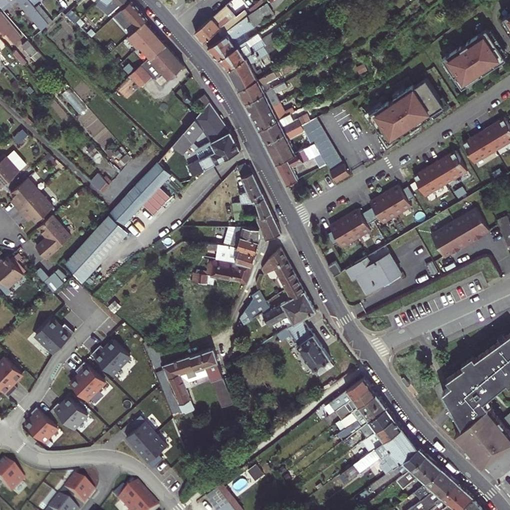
[(43,29),(47,25),(34,9),(33,8),(26,0),(0,0),(0,10),(12,0),(16,0),(26,11),(27,10),(43,29)]
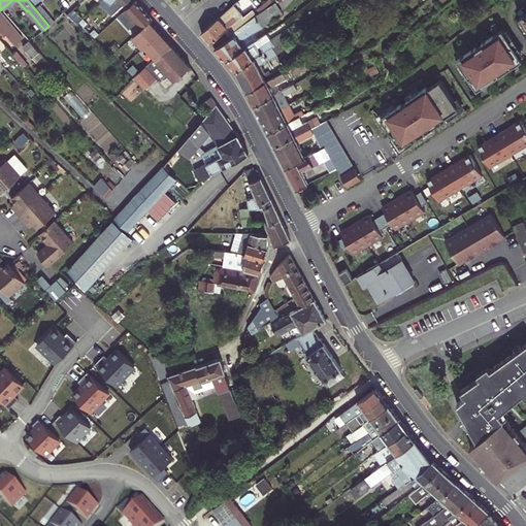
[(27,0),(34,8),(38,5),(36,3),(39,0),(38,0),(27,0)]
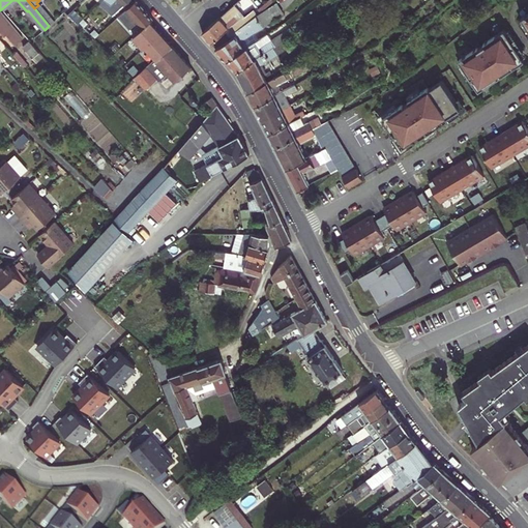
[(111,18),(129,0),(104,0),(99,5),(98,6),(111,18)]
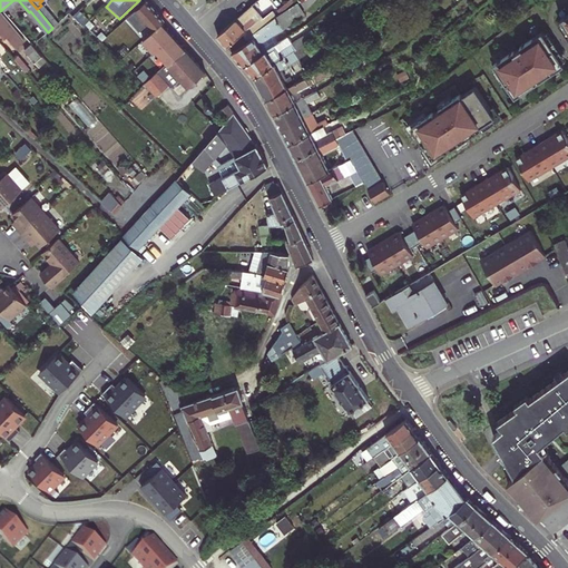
[(144,2),(134,12),(153,32),(160,26),(163,22),(144,2)]
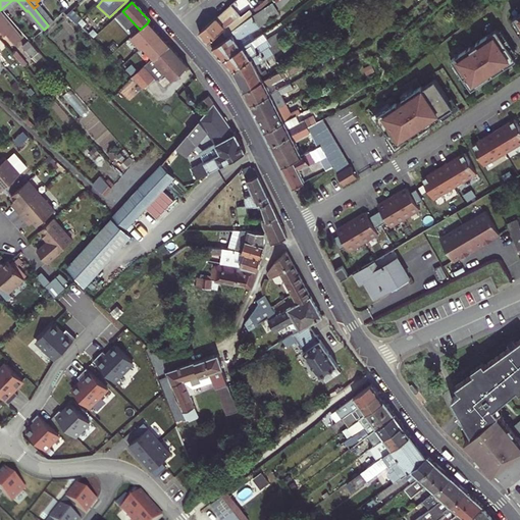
[(277,15),(270,4),(255,15),(262,27),(277,15)]
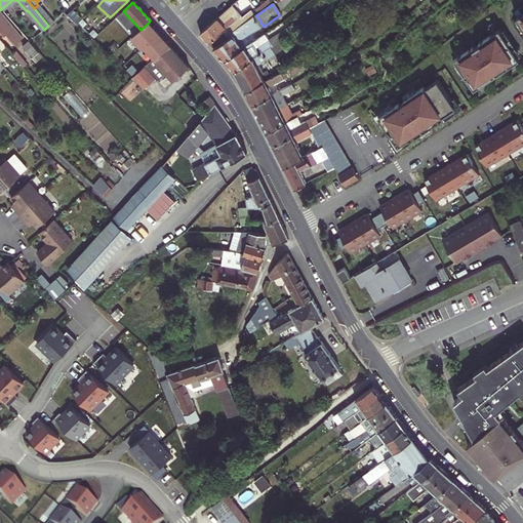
[(48,26),(52,23),(38,6),(35,9),(48,26)]
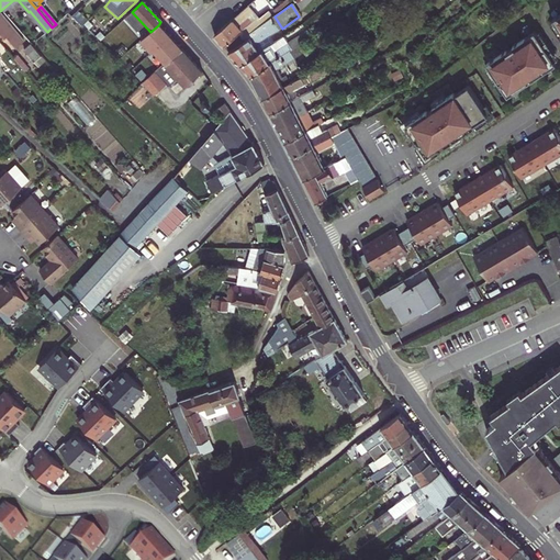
[(80,8),(70,18),(81,28),(90,18),(80,8)]
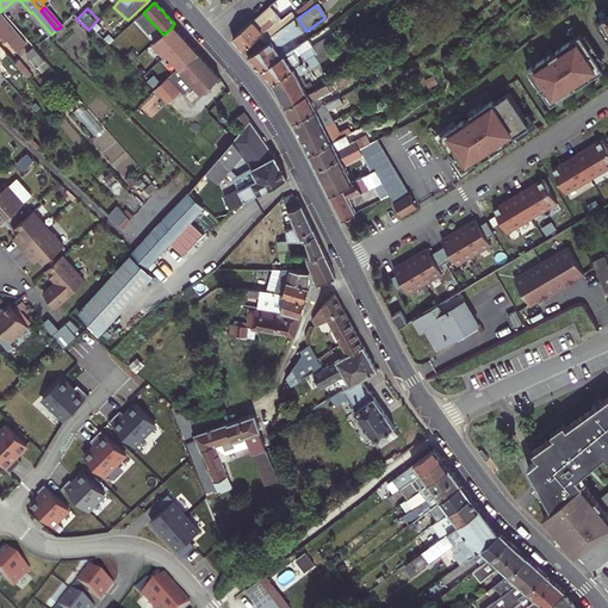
[(267,8),(231,41),(242,53),(256,37),(262,43),(295,20),(290,14),(280,23),(267,8)]
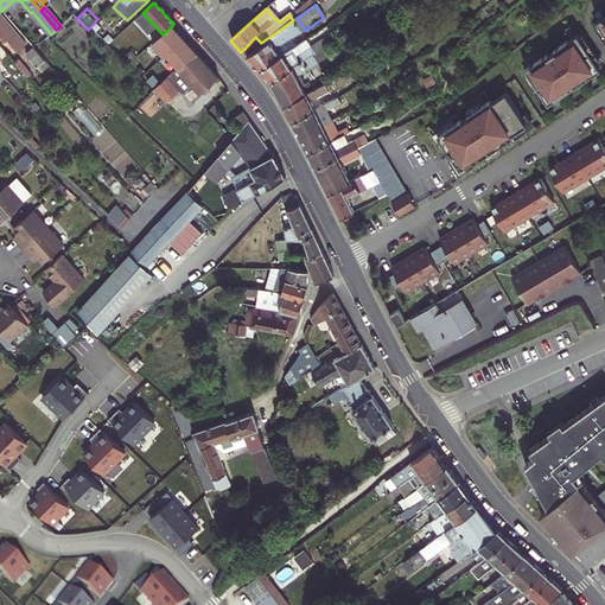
[(25,45),(0,16),(0,39),(4,43),(6,42),(16,53),(25,45)]
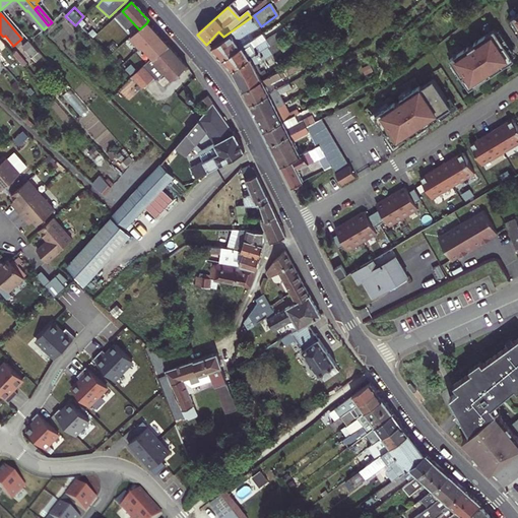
[(258,28),(261,26),(254,15),(251,17),(223,37),(209,48),(221,61),(251,42),(247,36),(258,28)]
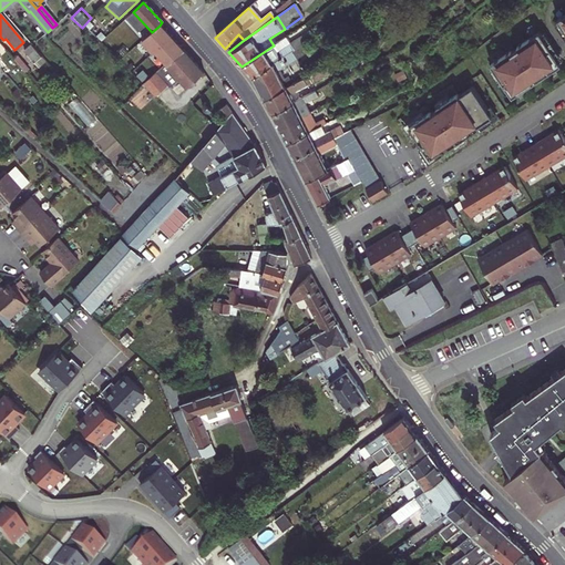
[(152,54),(154,52),(170,38),(160,26),(152,32),(141,42),(152,54)]
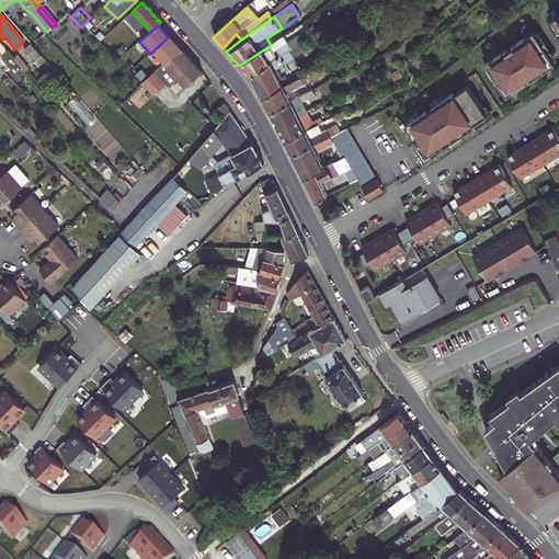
[(556,65),(534,31),(485,64),(506,97),(556,65)]
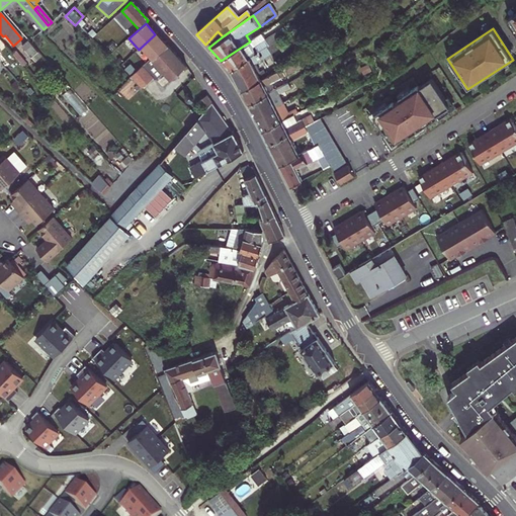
[(230,71),(275,43),(285,35),(282,29),(264,40),(260,35),(250,41),(221,61),(230,71)]
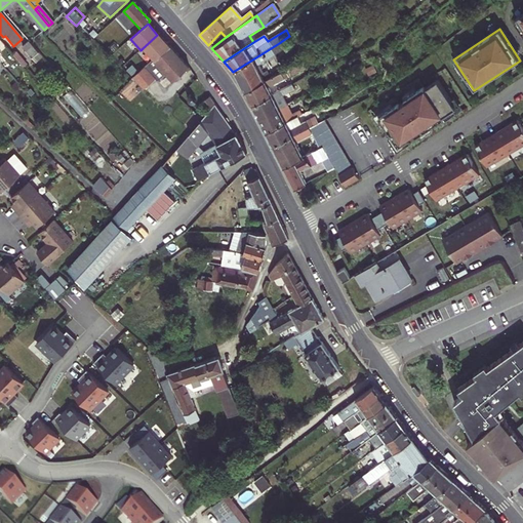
[(220,32),(208,45),(211,48),(226,37),(220,32)]
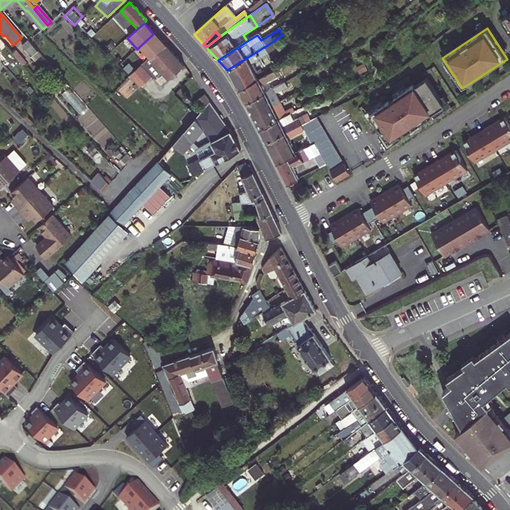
[(157,53),(165,46),(153,34),(139,47),(149,58),(150,60),(157,53)]
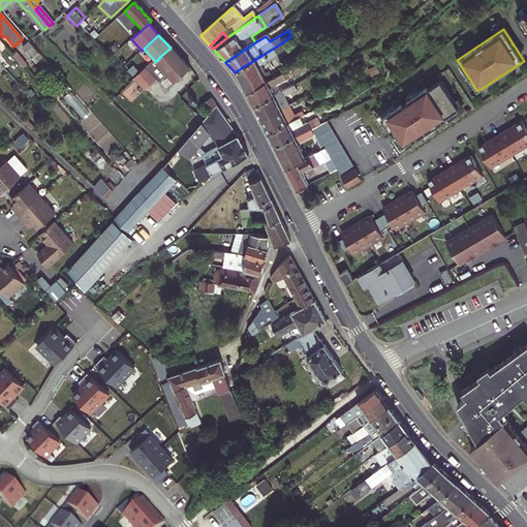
[(349,40),(340,45),(342,51),(352,45),(349,40)]
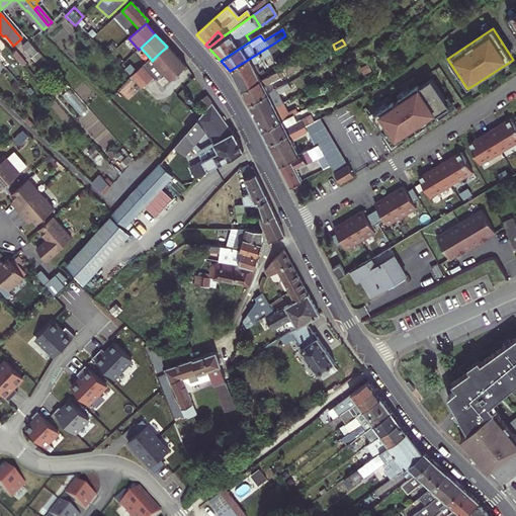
[(33,63),(40,57),(27,41),(20,48),(33,63)]
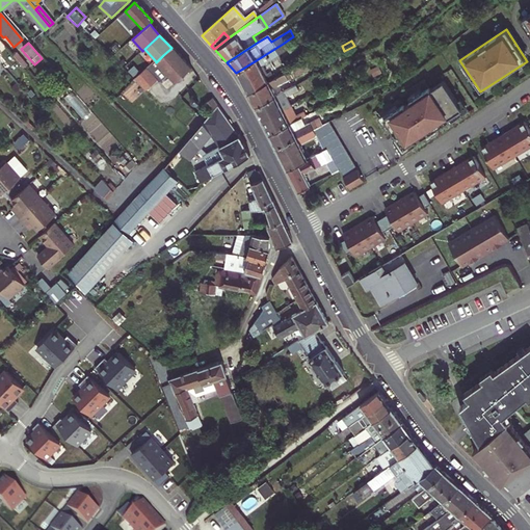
[(283,44),(236,73),(246,94),(266,83),(259,69),(287,51),(283,44)]
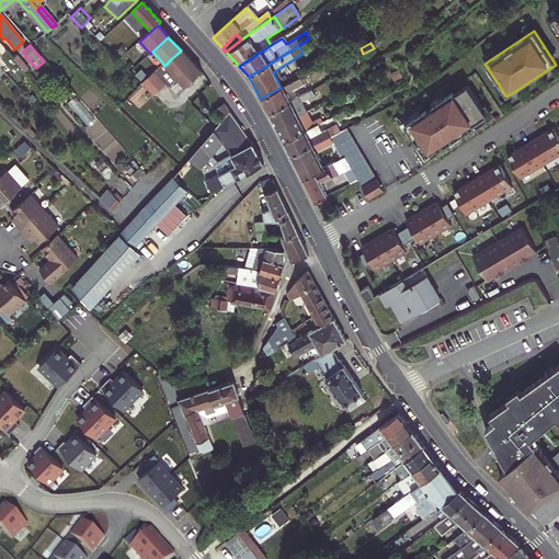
[(183,88),(200,72),(181,50),(172,58),(164,66),(163,64),(139,84),(151,97),(164,84),(167,87),(175,79),(183,88)]
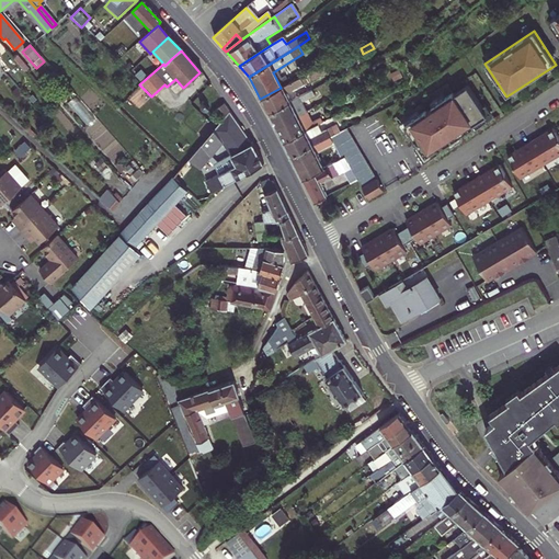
[(14,56),(12,59),(24,72),(26,70),(14,56)]
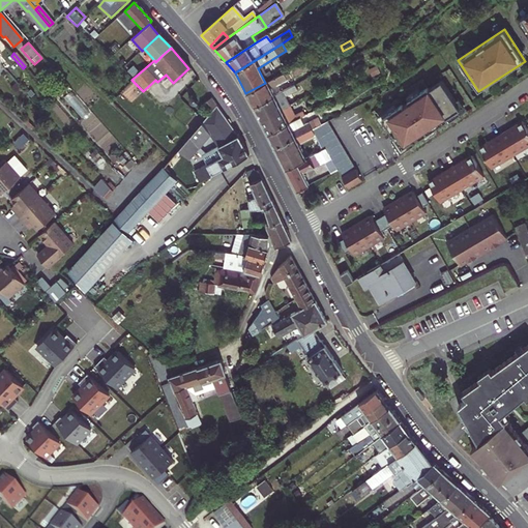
[(305,63),(296,68),(299,75),(309,70),(305,63)]
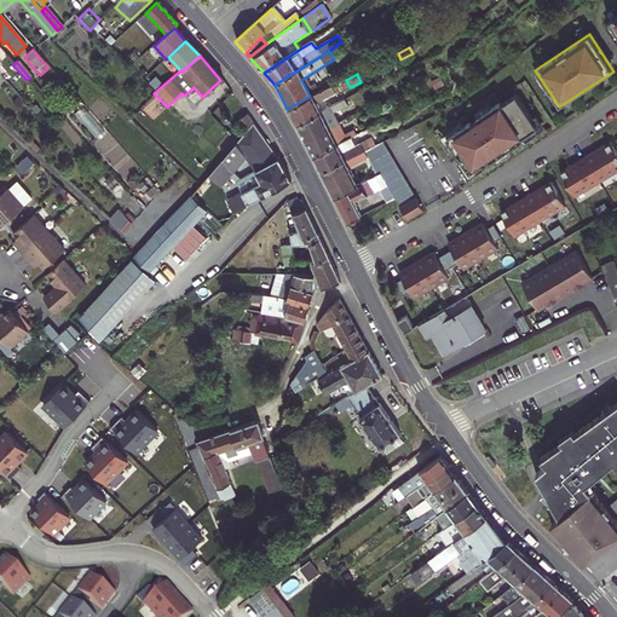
[(324,101),(350,87),(346,80),(310,97),(287,109),(295,125),(328,109),(324,101)]
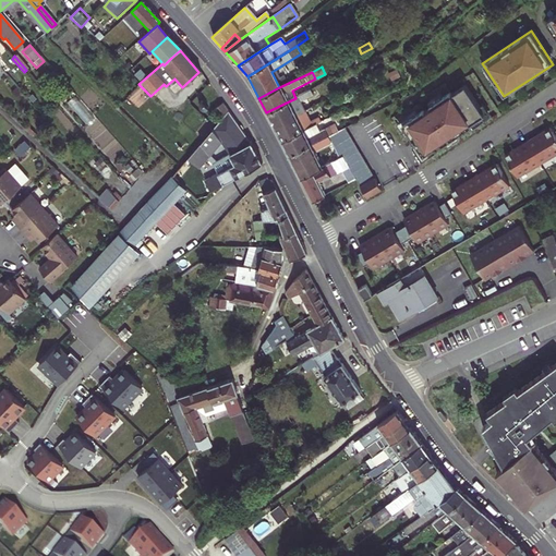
[(478,106),(463,86),(442,99),(438,94),(426,101),(430,107),(417,116),(413,110),(400,119),(396,121),(399,127),(403,135),(408,134),(421,154),(425,159),(437,150),(435,148),(444,143),(446,146),(458,139),(456,135),(468,127),(470,129),(488,116),(481,105),(478,106)]
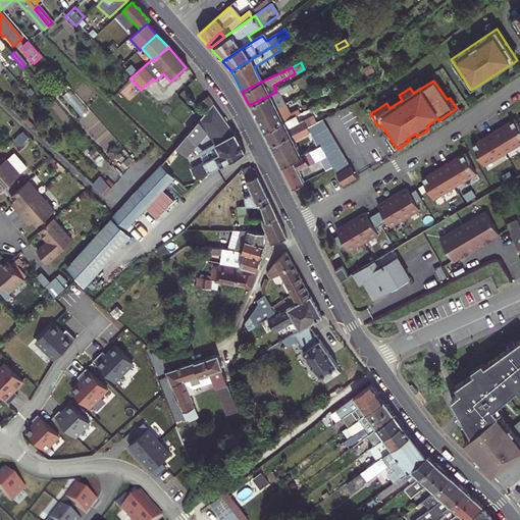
[(18,95),(22,92),(15,83),(10,87),(18,95)]
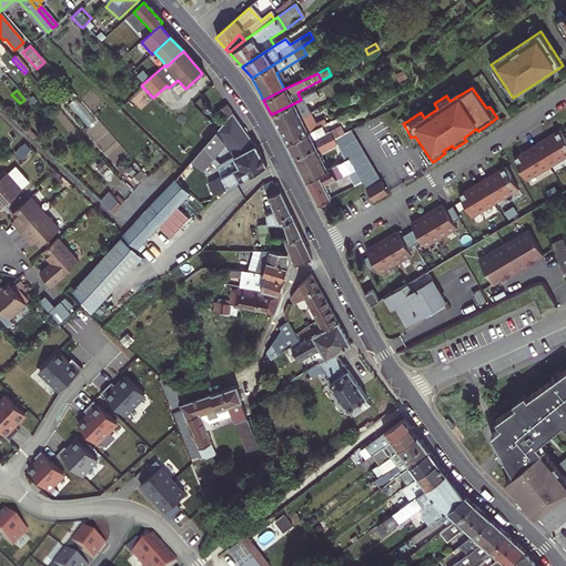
[(301,100),(271,114),(278,130),(310,114),(305,105),(317,99),(315,93),(301,100)]
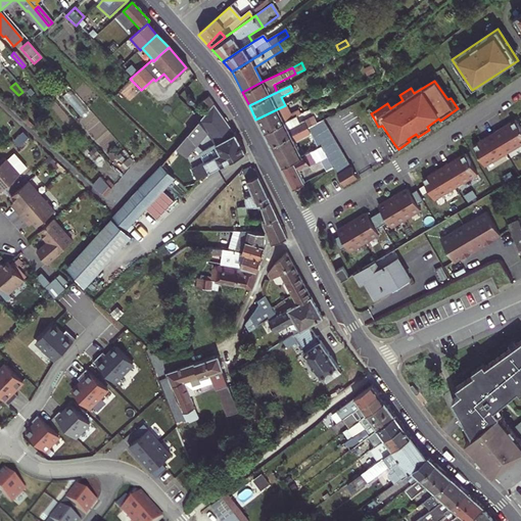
[(191,105),(194,103),(187,96),(186,98),(186,100),(186,102),(188,104),(191,105)]
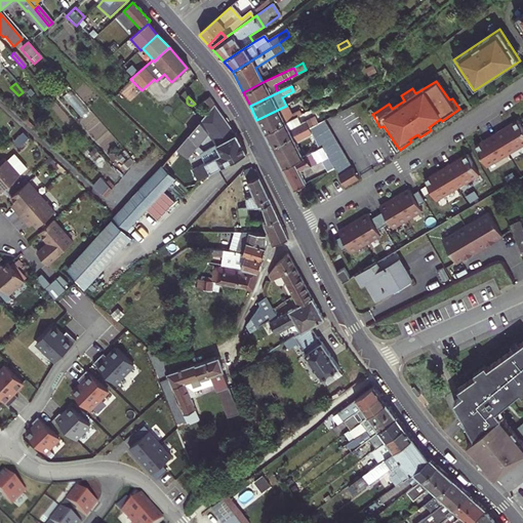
[(206,111),(213,106),(208,97),(200,104),(206,111)]
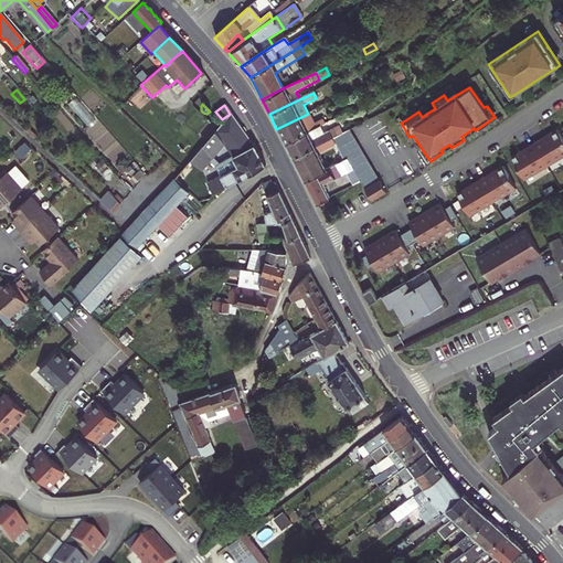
[(189,162),(200,172),(223,145),(233,160),(216,172),(219,177),(206,184),(212,194),(264,167),(253,146),(230,114),(189,162)]
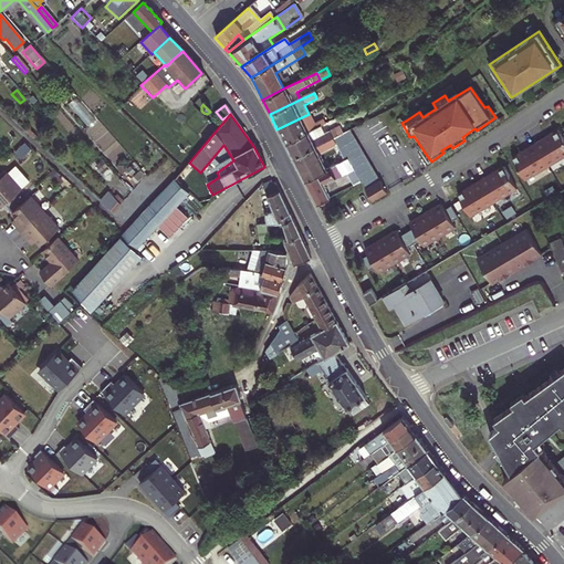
[(277,129),(284,144),(306,134),(316,128),(313,124),(309,114),(277,129)]
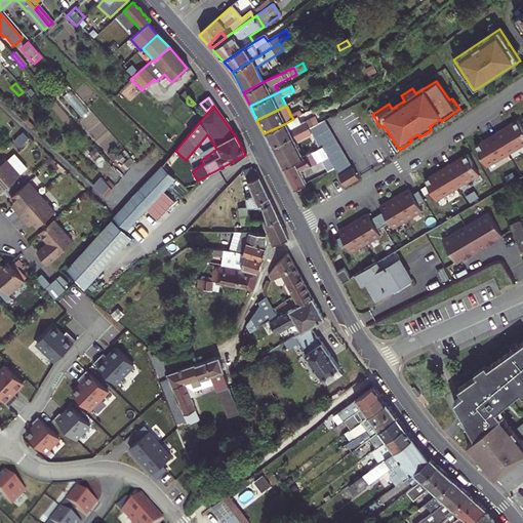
[(284,124),(288,131),(300,125),(296,118),(293,119),(284,124)]
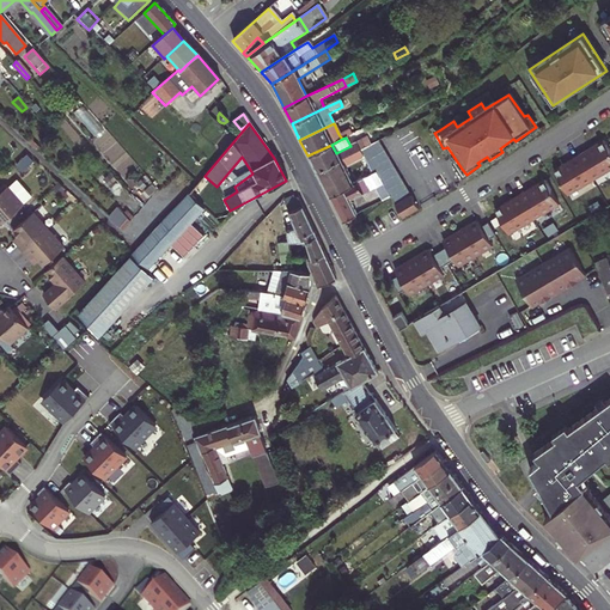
[(366,138),(355,144),(359,151),(370,145),(366,138)]
